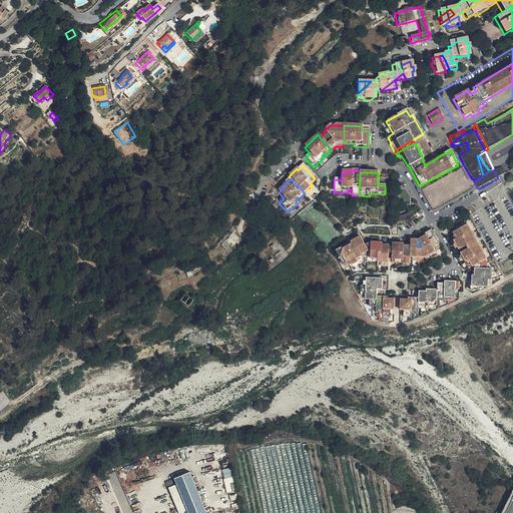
[(400,215),(396,214),(394,221),(397,221),(399,222),(400,222),(402,222),(403,222),(405,221),(407,220),(409,219),(411,218),(412,217),(414,215),(409,211),(408,212),(406,213),(404,214),(403,215),(401,215),(400,215)]
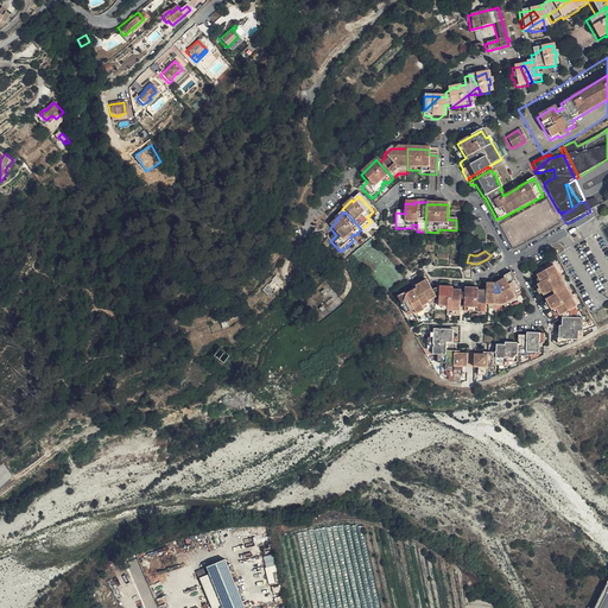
[(552,283),(557,279),(556,278),(559,276),(553,265),(544,271),(552,283)]
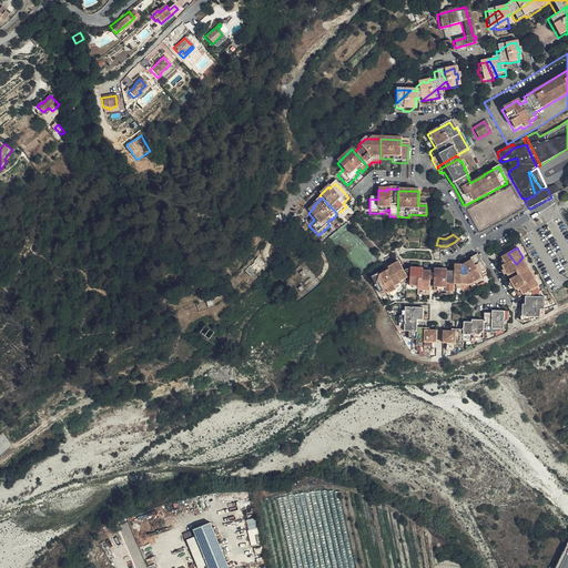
[(497,259),(501,257),(504,255),(500,249),(494,252),(497,259)]
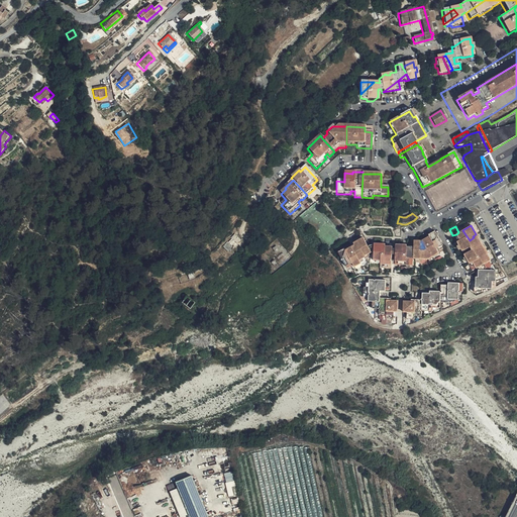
[(477,242),(474,237),(470,240),(462,230),(458,232),(456,234),(459,239),(455,241),(460,250),(462,250),(477,242)]
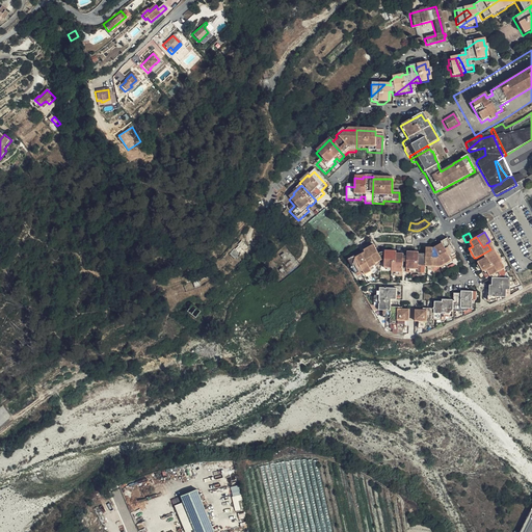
[(224,253),(232,259),(236,254),(233,251),(237,246),(239,248),(242,245),(236,239),(224,253)]
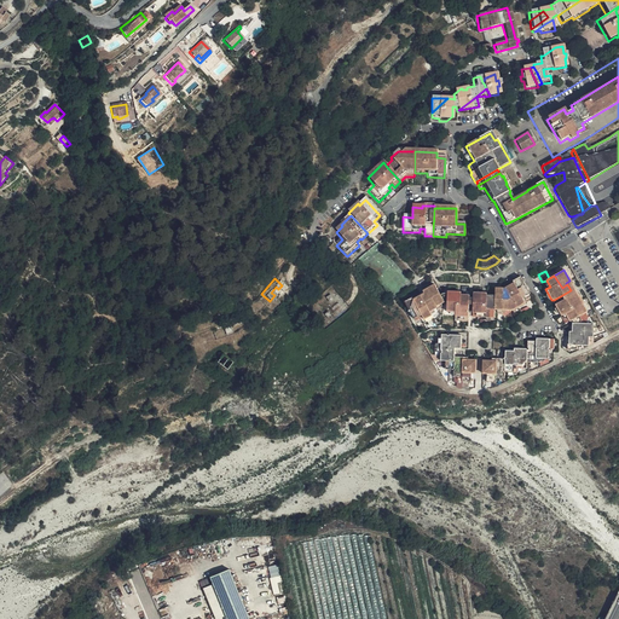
[(302,307),(304,306),(301,304),(324,282),(323,279),(299,304),(302,307)]
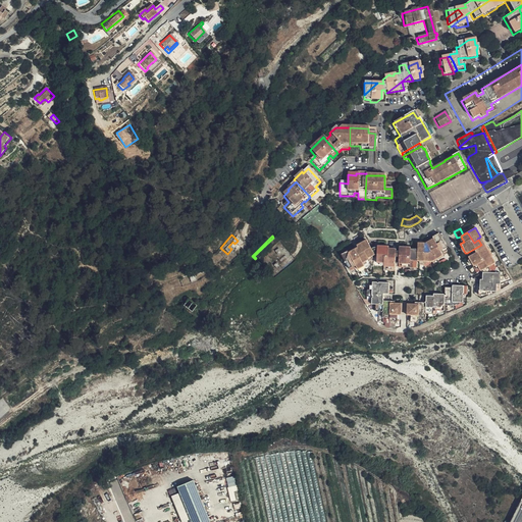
[(438,236),(432,240),(424,244),(417,244),(416,250),(417,261),(424,262),(424,259),(427,260),(427,262),(432,262),(442,256),(440,252),(446,248),(438,236)]
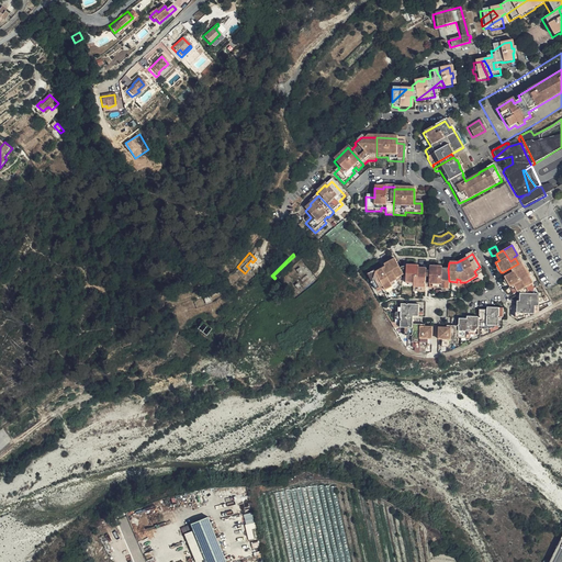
[(276,278),(296,258),(294,256),(273,276),(276,278)]
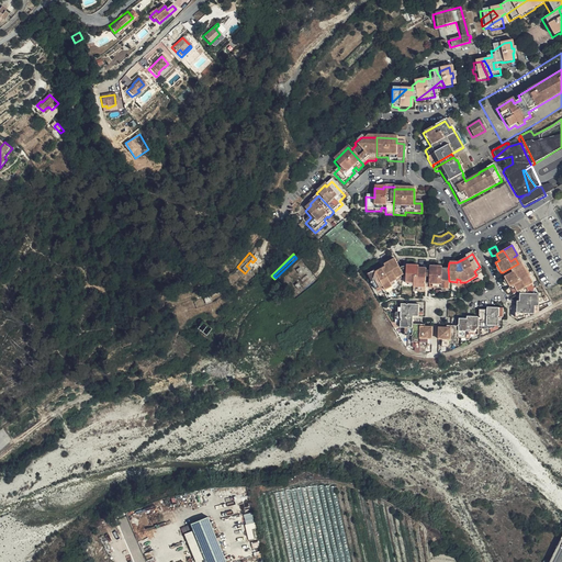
[(313,276),(296,258),(276,278),(291,295),(313,276)]
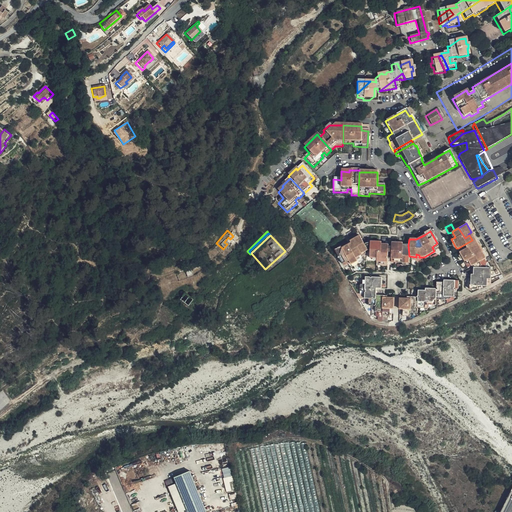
[(367,251),(364,245),(358,236),(349,242),(350,244),(341,249),(340,248),(334,252),(343,266),(349,262),(351,266),(358,262),(356,259),(362,255),(361,254),(367,251)]
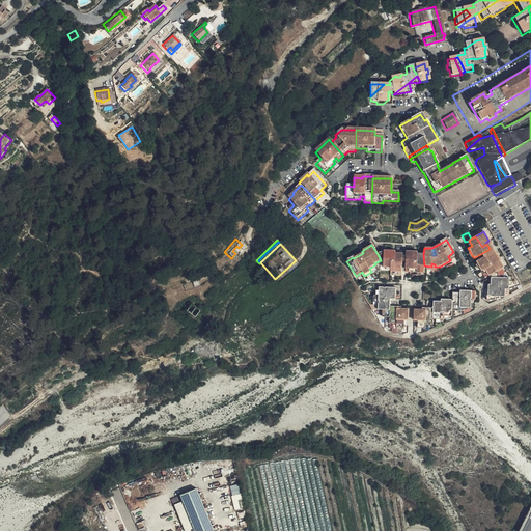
[(381,252),(378,254),(381,260),(383,260),(383,268),(390,269),(390,272),(401,273),(402,254),(391,253),(391,251),(384,251),(384,252),(381,252)]
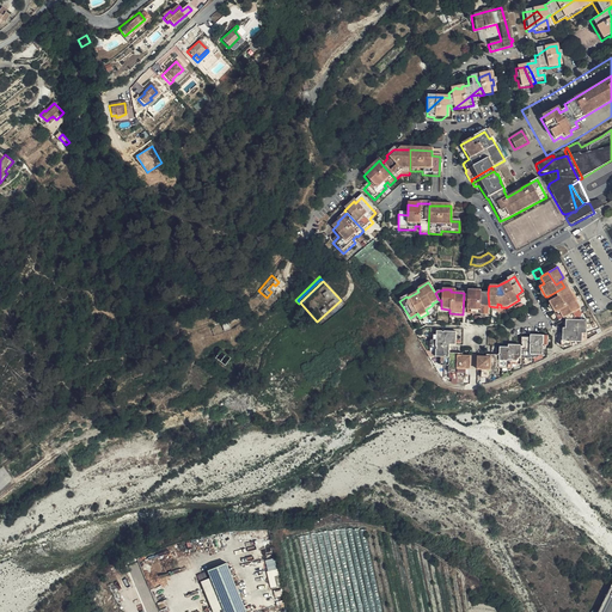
[(489,306),(488,293),(481,293),(476,293),(476,291),(467,291),(466,310),(475,311),(475,314),(489,314),(489,306)]
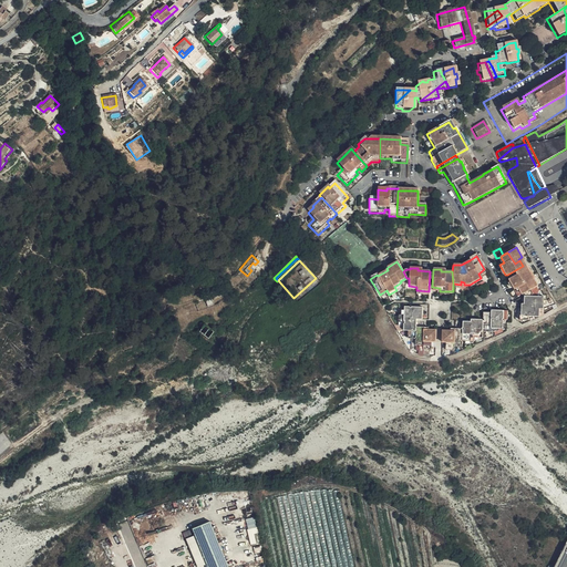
[(519,295),(521,294),(528,290),(537,286),(532,275),(528,276),(525,269),(509,278),(508,280),(513,289),(516,288),(519,295)]
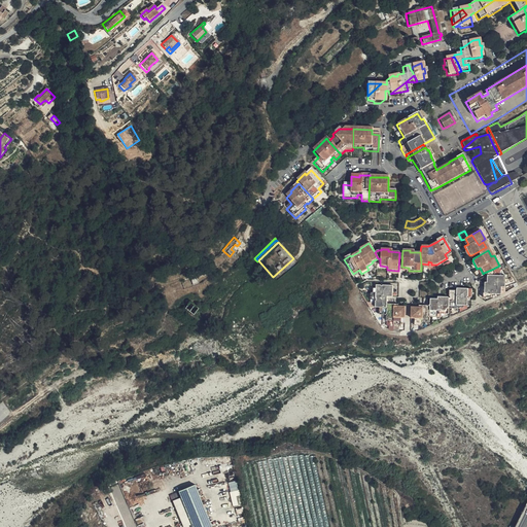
[(482,289),(482,296),(487,292),(492,288),(503,278),(504,277),(504,276),(493,275),(493,273),(491,270),(484,273),(486,275),(486,289),(482,289)]
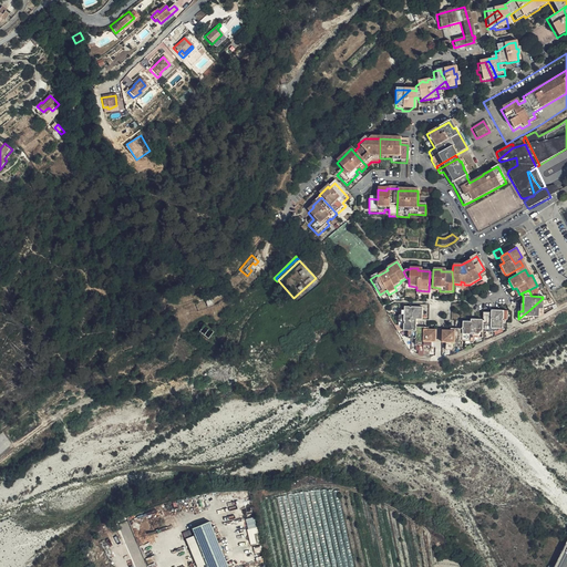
[(527,317),(535,317),(538,313),(538,309),(542,309),(543,298),(542,299),(529,310),(524,315),(518,319),(527,320),(527,317)]
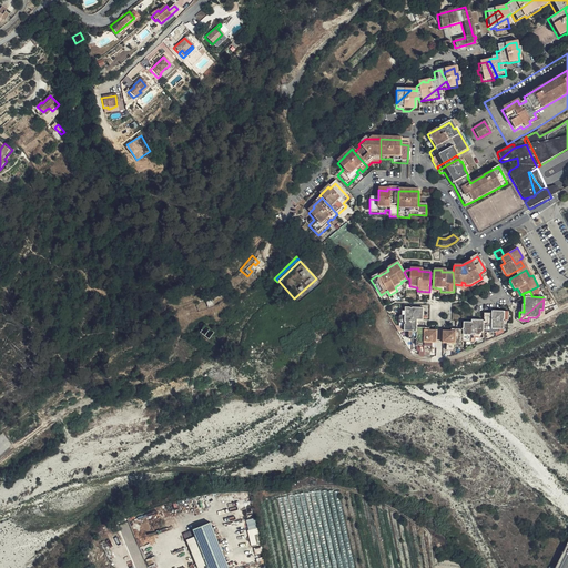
[(413,341),(417,341),(417,327),(417,321),(423,321),(423,308),(405,307),(405,316),(399,316),(399,324),(405,324),(405,333),(409,333),(409,337),(413,337),(413,341)]
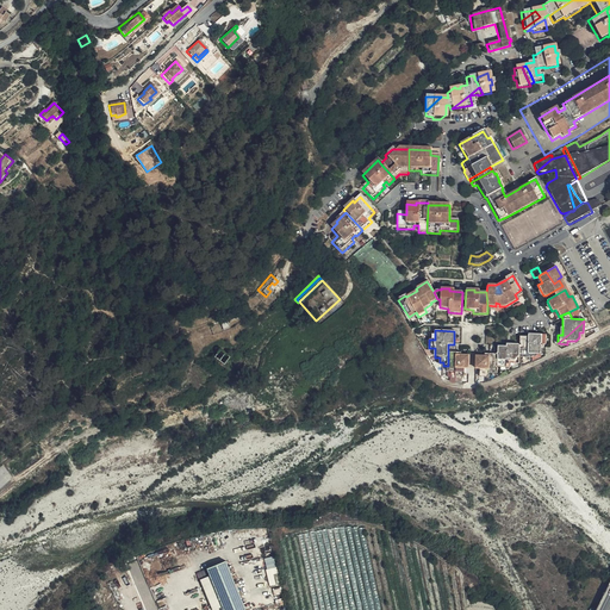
[(531,353),(541,353),(541,343),(545,343),(546,334),(533,334),(533,336),(528,336),(520,336),(520,344),(520,356),(531,356),(531,353)]
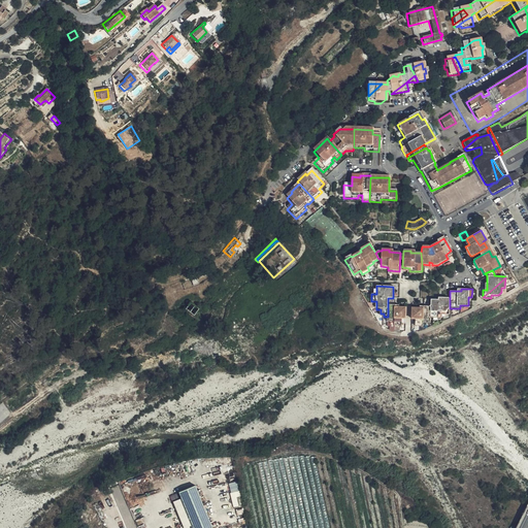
[(431,306),(431,318),(442,318),(442,314),(450,315),(450,308),(450,298),(442,298),(442,300),(438,300),(431,299),(430,306),(431,306)]
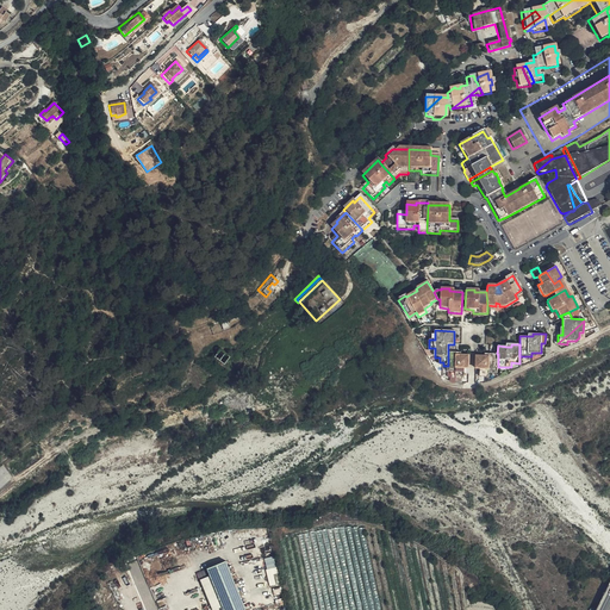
[(213,355),(226,363),(231,356),(219,347),(213,355)]
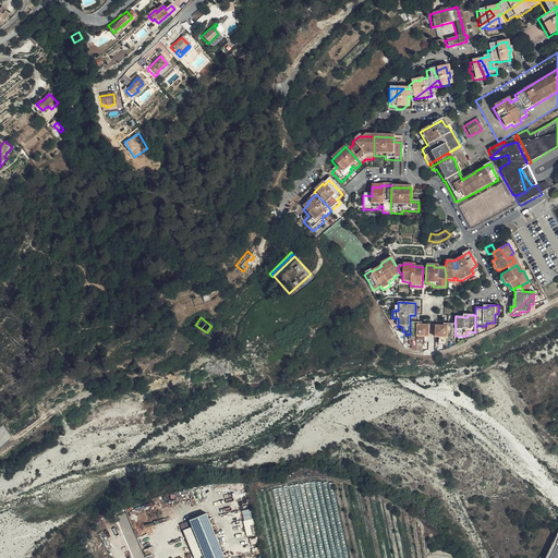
[(427,326),(424,326),(422,326),(417,326),(417,322),(410,322),(410,335),(410,340),(417,340),(417,344),(422,344),(422,341),(425,341),(425,337),(428,337),(427,336),(427,326)]
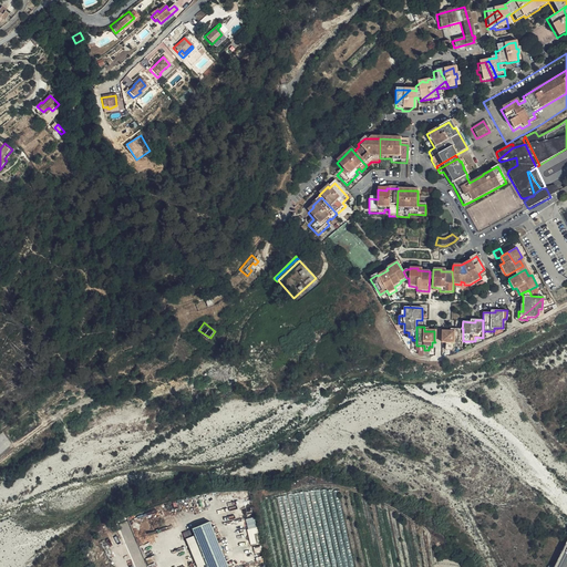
[(451,351),(455,351),(455,347),(462,347),(463,341),(463,329),(462,329),(454,329),(454,331),(450,331),(446,331),(446,341),(451,341),(451,348),(451,351)]
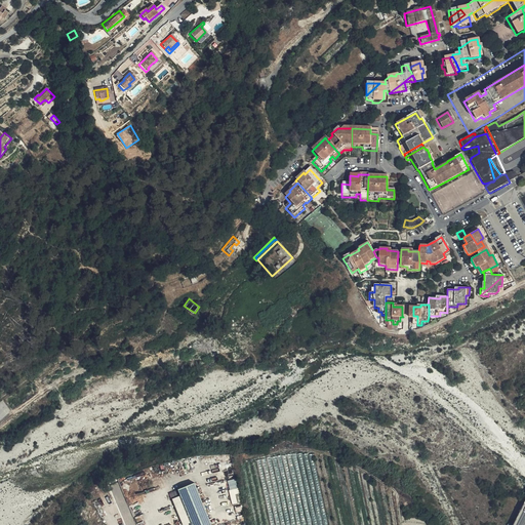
[(241,501),(236,479),(228,480),(232,503),(241,501)]
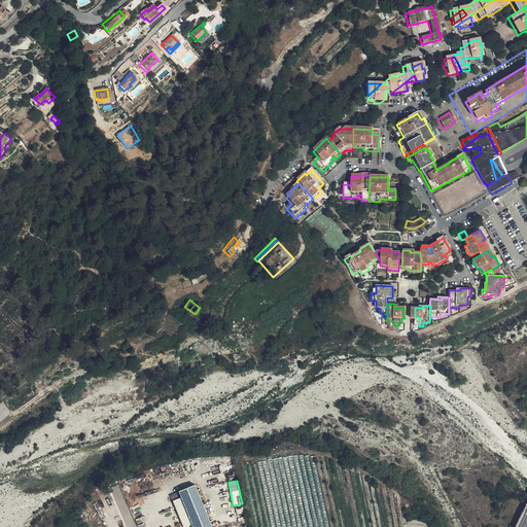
[(179,492),(192,526),(211,526),(195,486),(179,492)]
